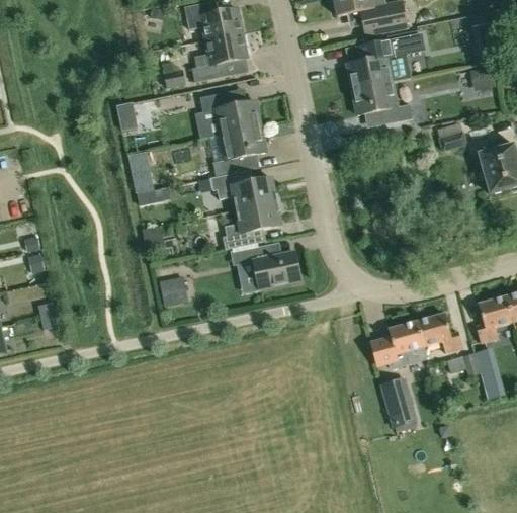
[(205,37),(241,30),(236,6),(210,11),(208,0),(183,5),(188,27),(202,24),(205,37)]
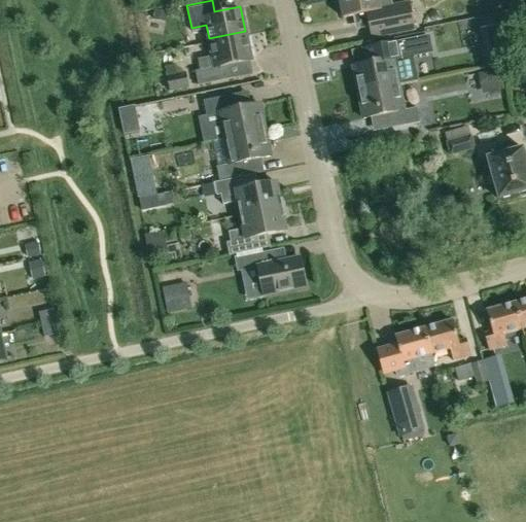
[(391,3),(390,0),(339,0),(342,13),(351,11),(365,8),(369,23),(371,32),(412,24),(407,0),(402,0),(391,3)]
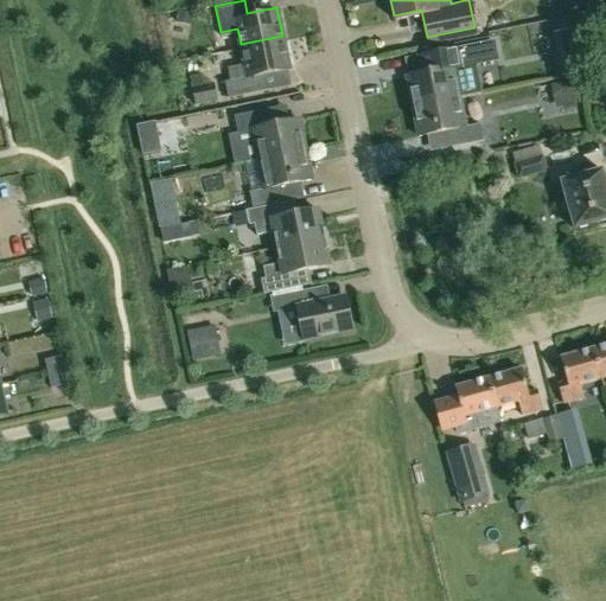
[(497,19),(504,14),(499,6),(492,10),(497,19)]
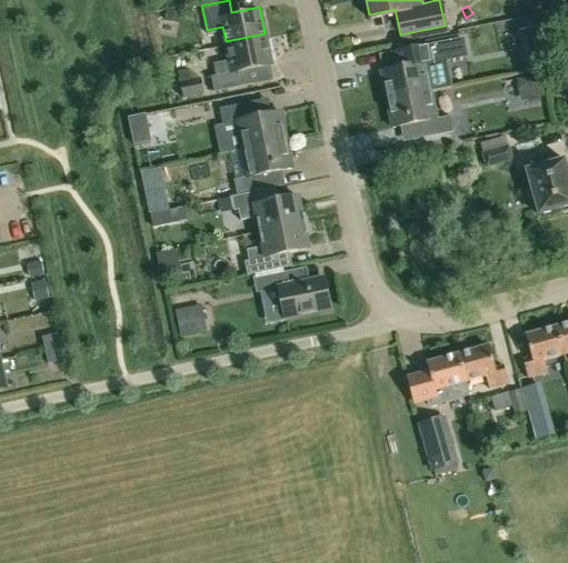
[(165,16),(177,18),(178,10),(166,8),(165,16)]
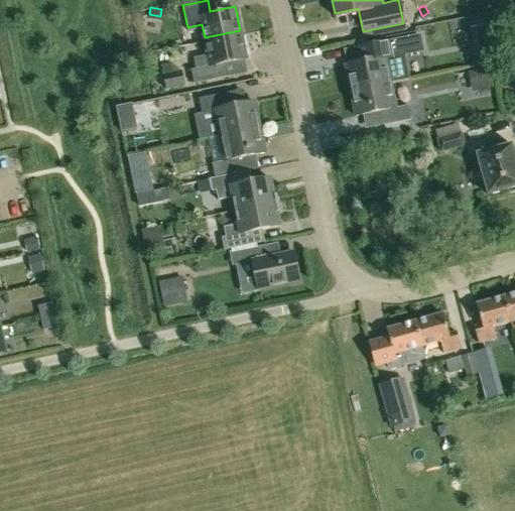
[(245,55),(240,30),(205,37),(208,51),(194,54),(196,66),(190,67),(194,80),(223,74),(220,60),(245,55)]
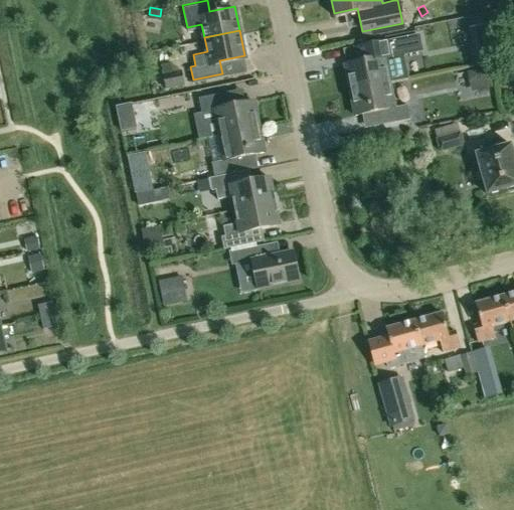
[(349,87),(388,78),(406,74),(401,50),(420,47),(417,31),(352,44),(355,58),(343,61),(349,87)]
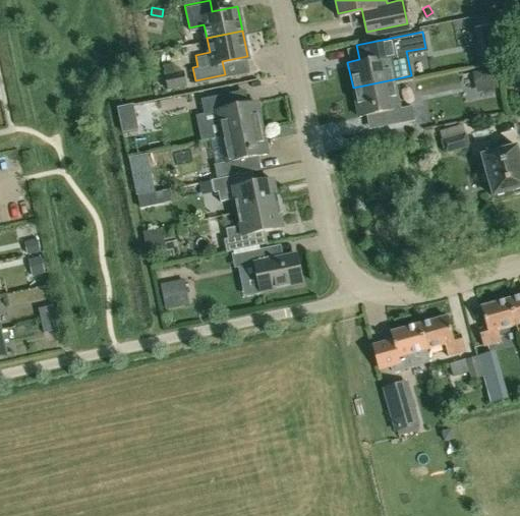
[(495,45),(480,48),(482,60),(498,57),(495,45)]
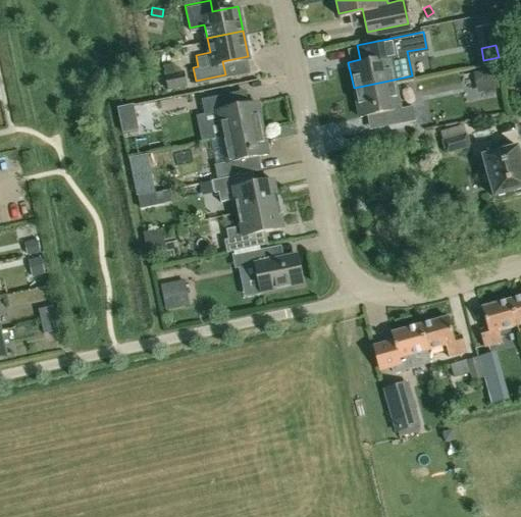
[(498,82),(493,62),(472,66),(476,86),(498,82)]
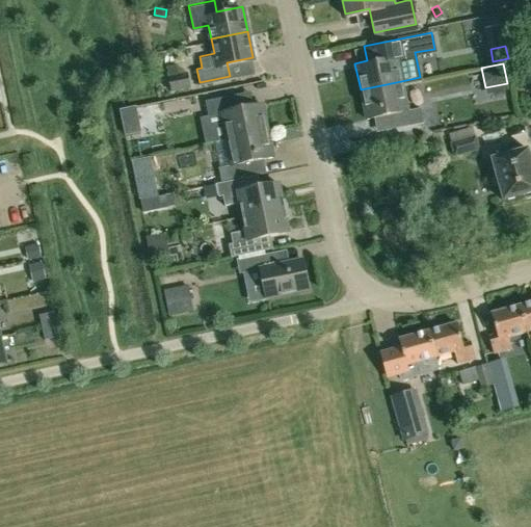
[(170,88),(190,85),(187,70),(167,74),(170,88)]
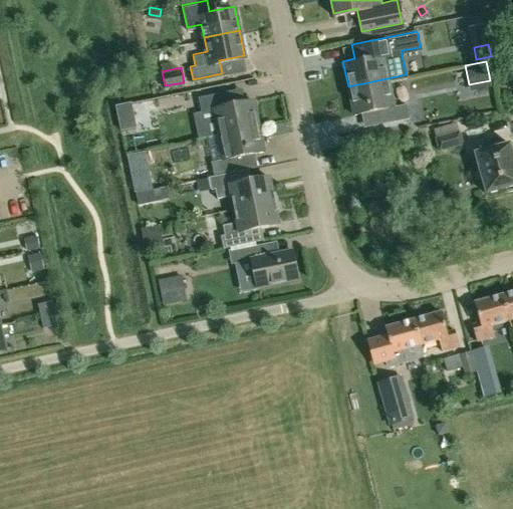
[(393,103),(388,78),(348,86),(353,111),(360,110),(378,106),(381,120),(409,114),(406,101),(393,103)]
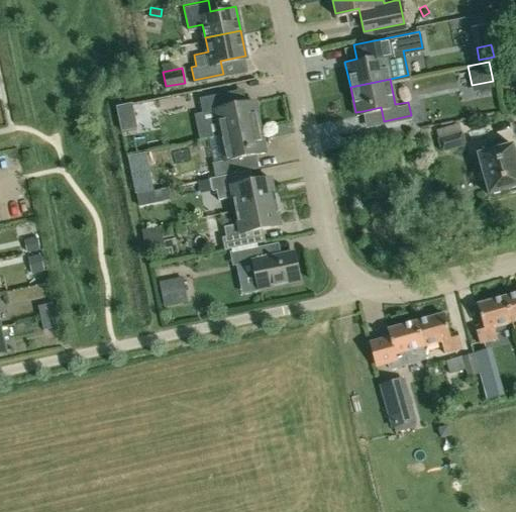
[(199,95),(202,109),(214,106),(219,131),(260,123),(254,98),(245,99),(234,102),(231,88),(225,89),(199,95)]
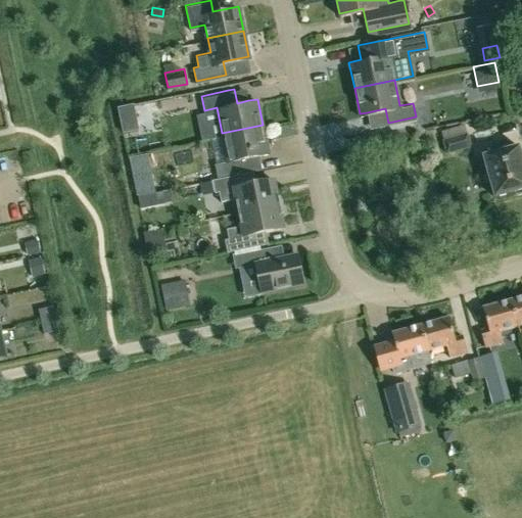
[(137,127),(132,102),(119,104),(123,130),(137,127)]
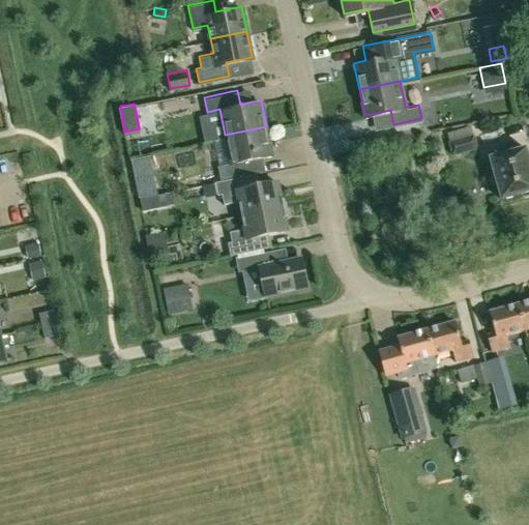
[(244,158),(262,154),(271,152),(266,126),(225,135),(230,161),(230,162),(217,164),(221,179),(247,173),(244,158)]
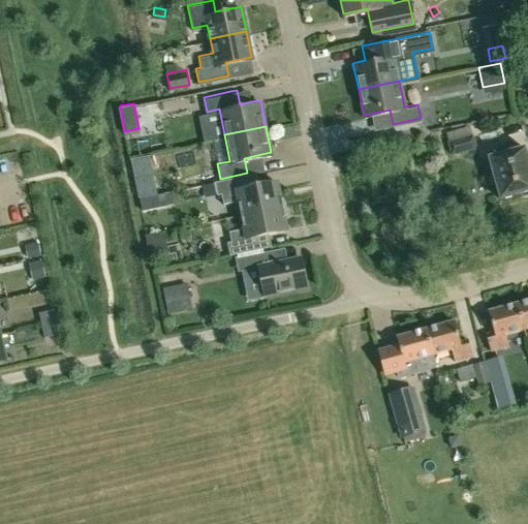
[(470,131),(448,137),(445,137),(449,153),(475,146),(472,130),(470,131)]
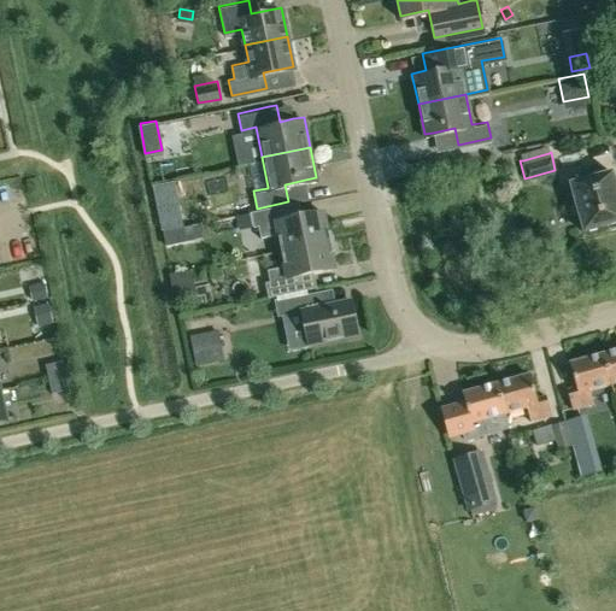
[(606,222),(608,225),(610,227),(615,224),(615,191),(610,169),(569,181),(572,188),(563,192),(568,211),(578,209),(584,228),(606,222)]
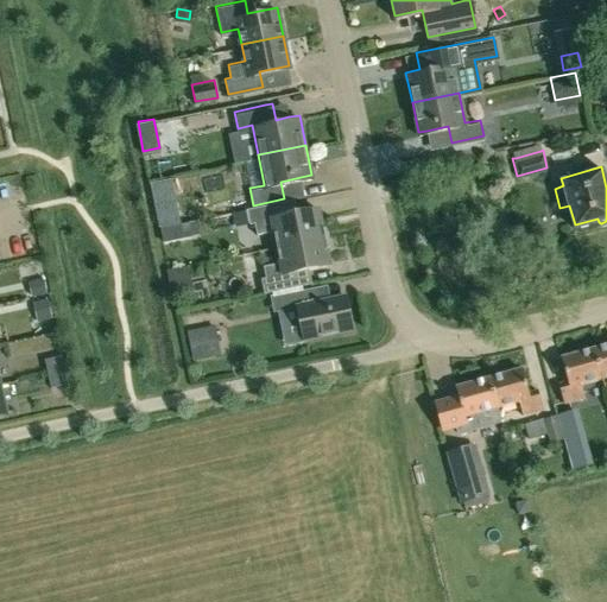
[(170,176),(150,179),(158,225),(179,220),(170,176)]
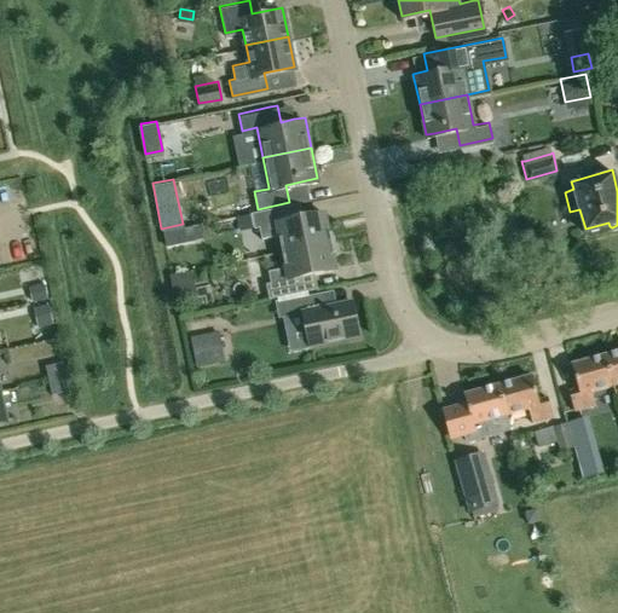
[(283,248),(335,237),(334,233),(331,227),(328,229),(324,209),(293,217),(289,202),(258,209),(252,210),(254,225),(259,224),(261,236),(279,232),(283,248)]
